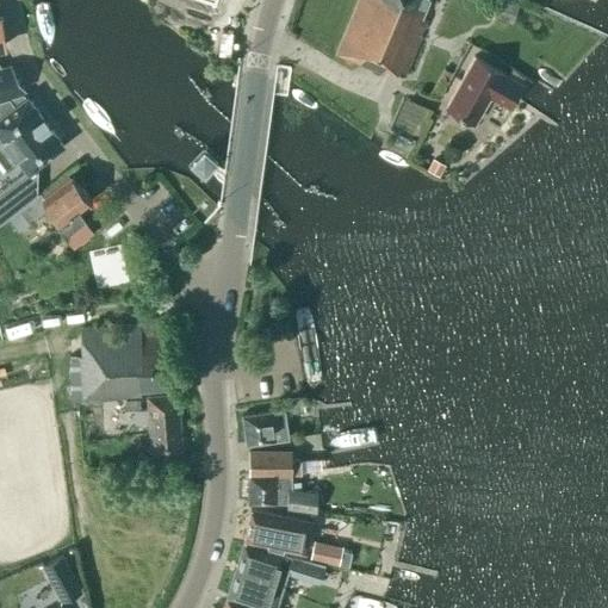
[(171,16),(198,25),(205,0),(154,0),(154,1),(159,2),(155,13),(169,19),(171,16)]
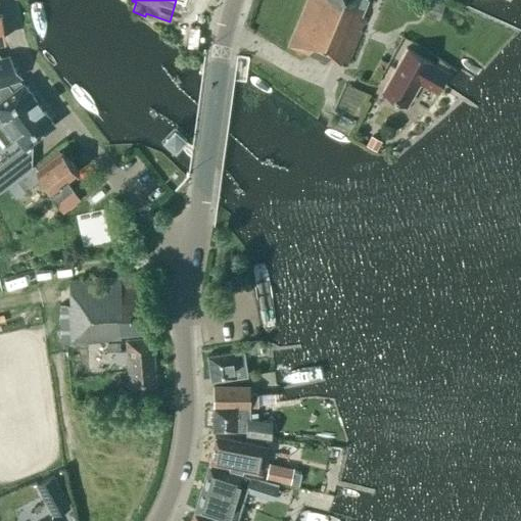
[(367,20),(362,17),(369,0),(309,0),(289,48),(329,64),(331,60),(347,67),(367,20)]
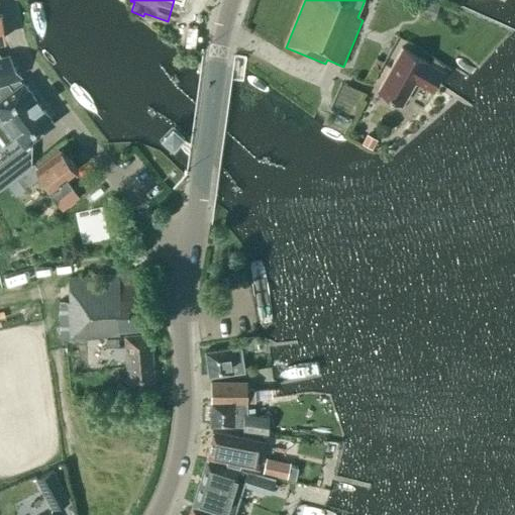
[(404,105),(417,83),(432,92),(443,73),(403,49),(390,73),(391,78),(383,94),(404,105)]
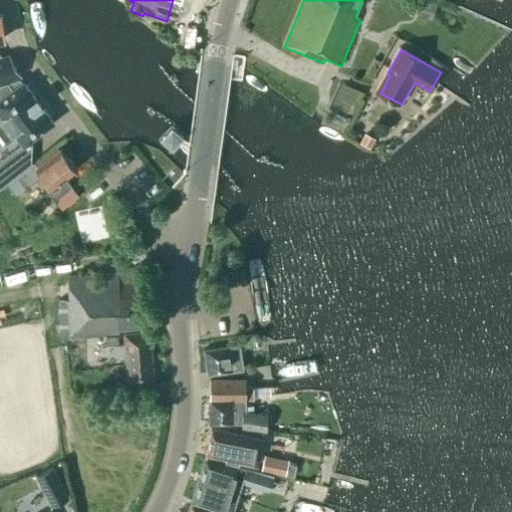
[(2,57),(0,54),(0,83),(0,84),(22,77),(9,55),(2,57)]
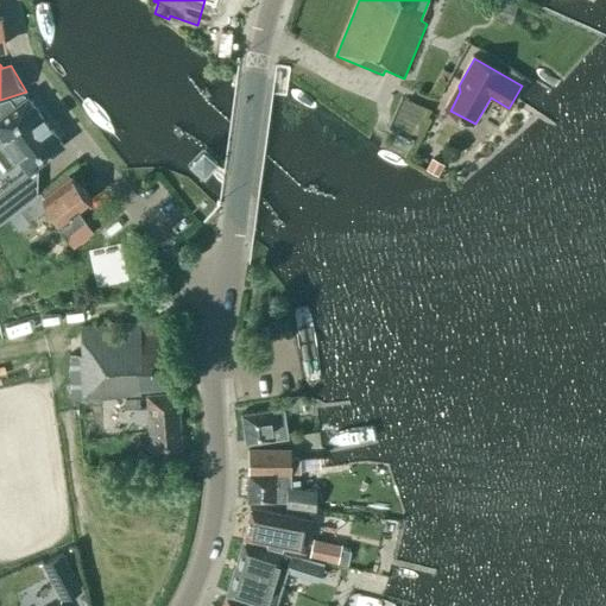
[(452,75),(443,71),(430,96),(439,99),(452,75)]
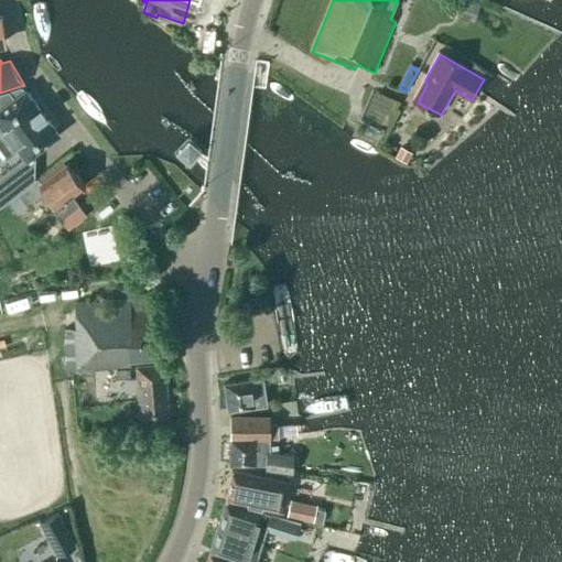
[(10,93),(0,95),(0,123),(1,126),(0,126),(0,148),(7,157),(18,148),(29,162),(35,157),(62,137),(26,89),(24,90),(23,88),(10,93)]
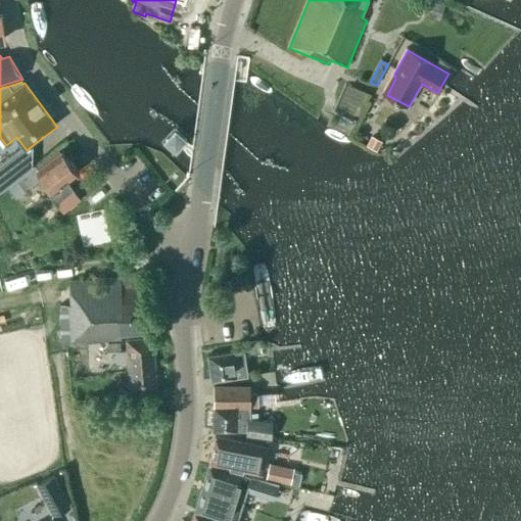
[(166,142),(175,151),(185,141),(175,132),(166,142)]
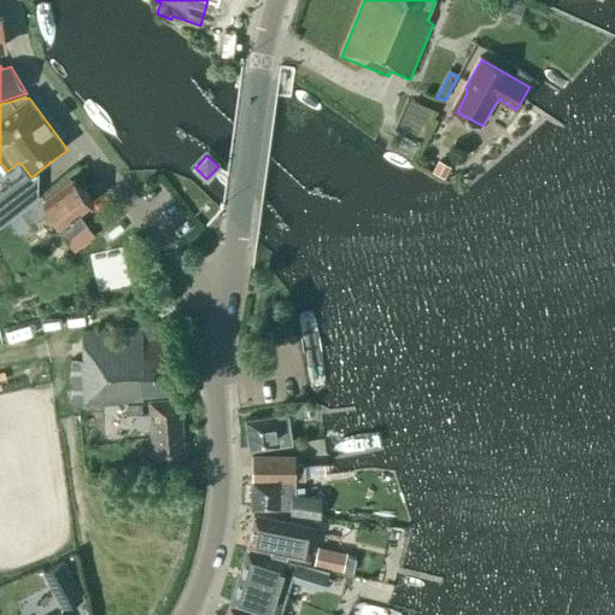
[(434,173),(433,174),(446,181),(446,180),(452,169),(451,169),(440,163),(434,173)]
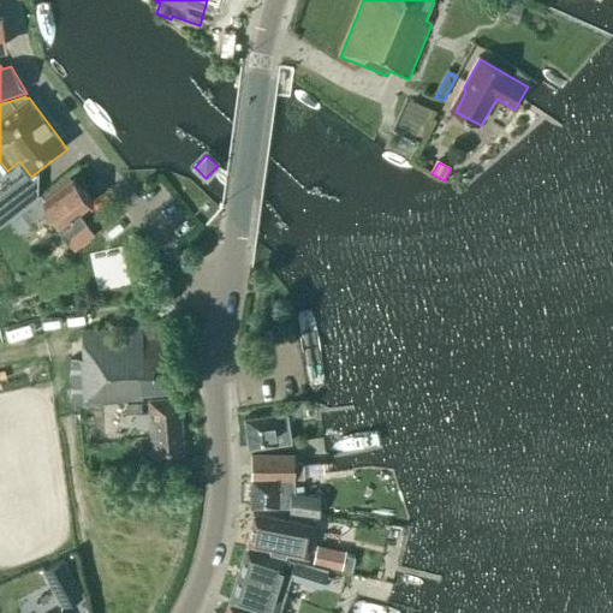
[(23,177),(0,194),(0,226),(39,197),(23,177)]
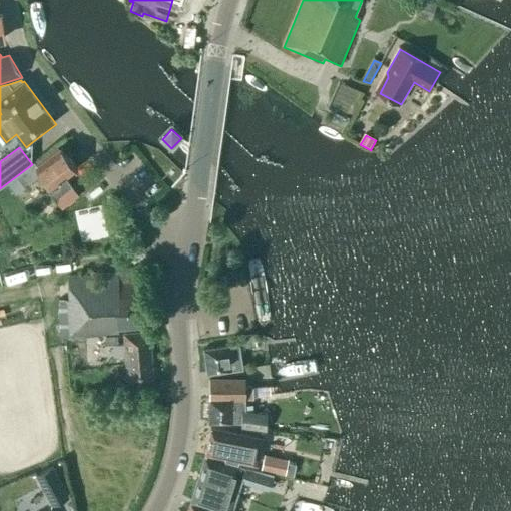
[(35,181),(37,177),(41,174),(52,188),(48,191),(56,202),(73,189),(65,179),(78,169),(62,149),(37,168),(34,165),(17,178),(25,188),(35,181)]
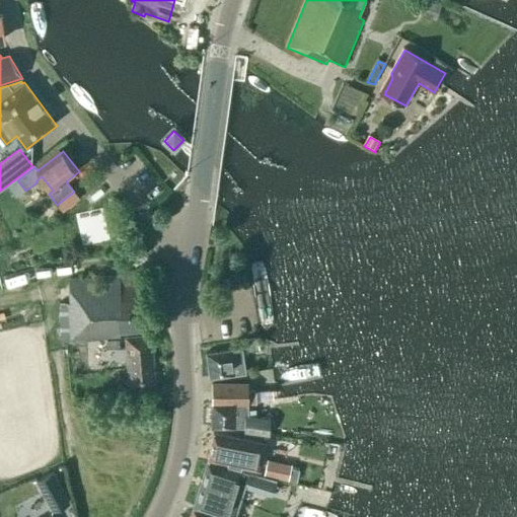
[(65,346),(102,343),(121,341),(121,336),(150,333),(146,285),(138,286),(137,273),(120,274),(120,278),(70,281),(72,304),(62,304),(65,346)]
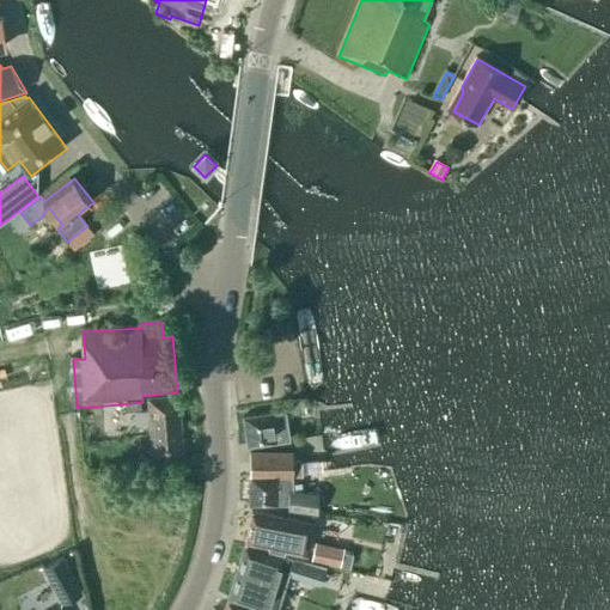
[(151,426),(151,429),(182,426),(180,397),(148,400),(150,413),(136,414),(136,427),(151,426)]
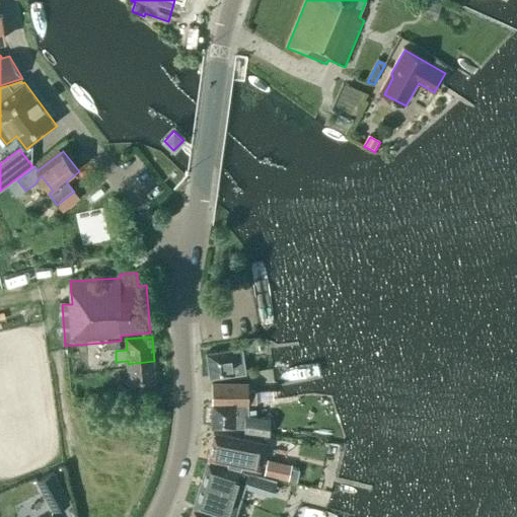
[(245,343),(247,354),(264,351),(262,340),(245,343)]
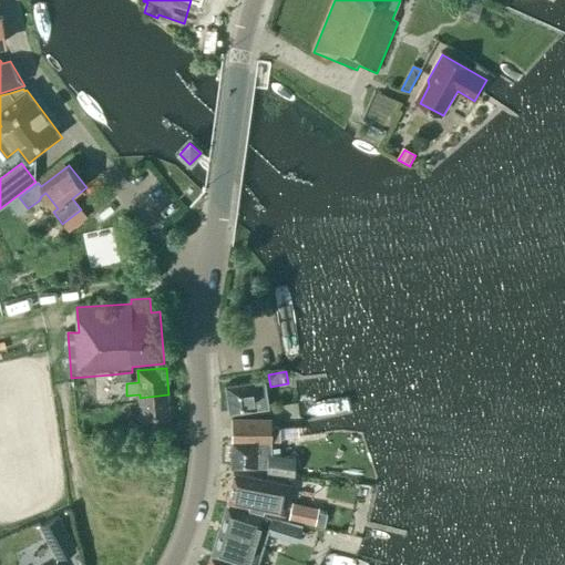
[(226,388),(230,414),(269,409),(265,382),(226,388)]
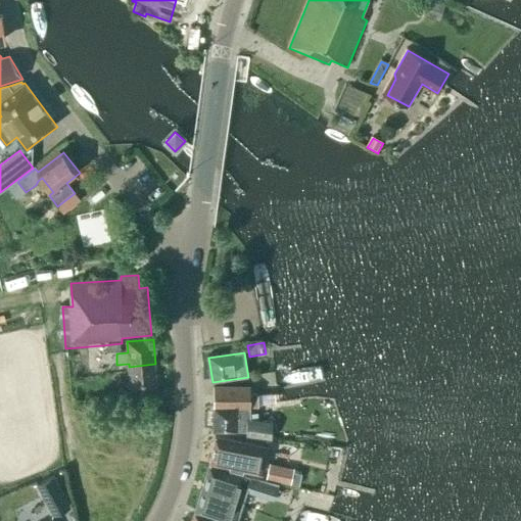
[(157,389),(155,364),(129,367),(132,391),(157,389)]
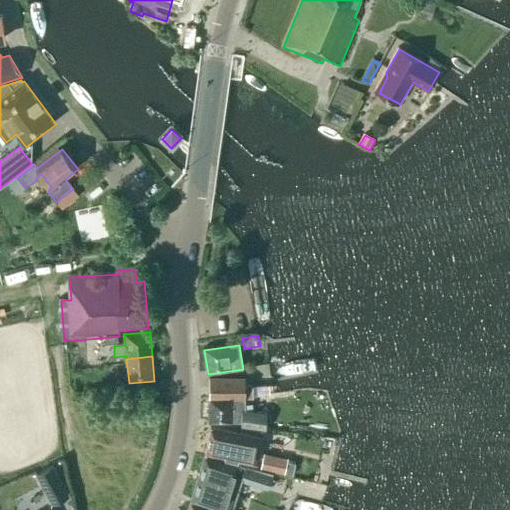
[(246,379),(210,379),(210,423),(232,423),(232,424),(243,424),(243,427),(267,430),(267,414),(253,413),(253,406),(246,406),(246,400),(246,379)]
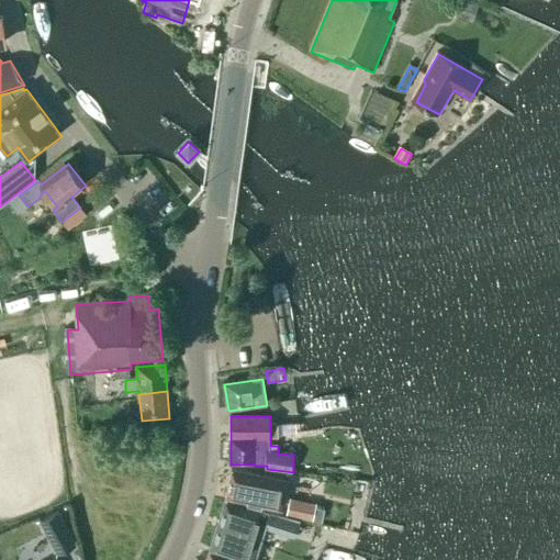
[(289,481),(233,471),(226,501),(283,512),(289,481)]
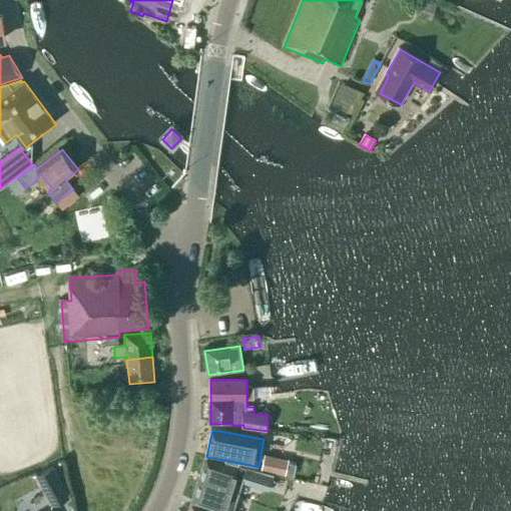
[(289,461),(265,456),(262,472),(286,477),(289,461)]
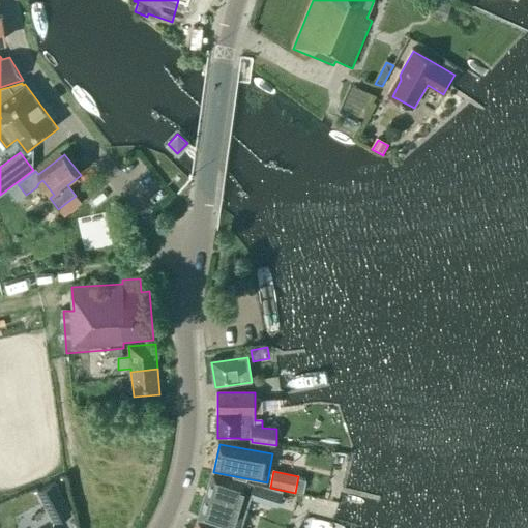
[(262,497),(276,501),(280,491),(233,479),(233,480),(213,473),(199,520),(220,526),(218,526),(223,527),(240,527),(250,499),(260,501),(262,497)]
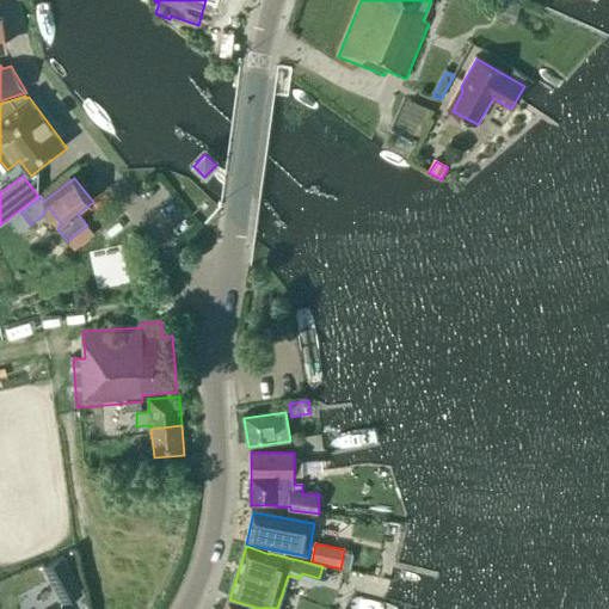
[(45,567),(44,568),(63,603),(82,592),(65,558),(49,566),(45,567)]
